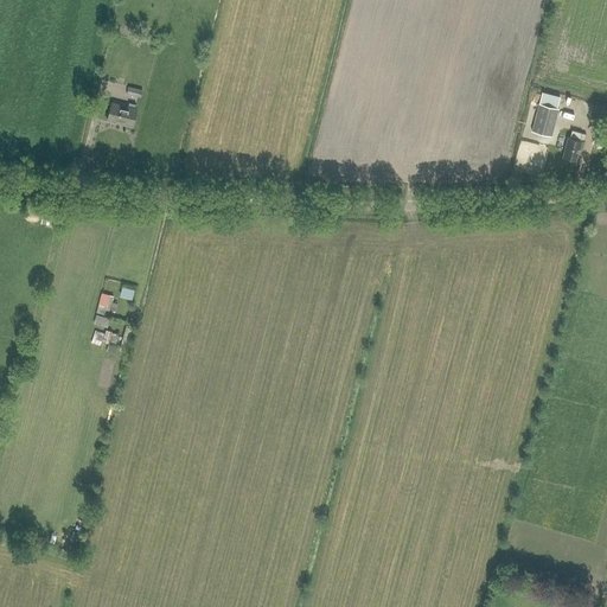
[(127,94),(141,97),(142,89),(128,85),(127,94)]
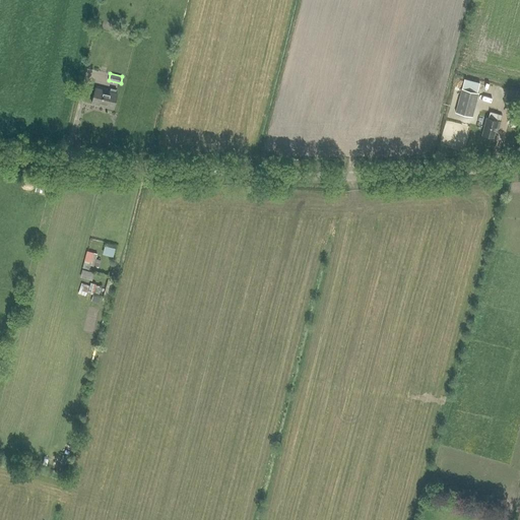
[(478,93),(480,83),(465,79),(462,89),(461,88),(455,113),(472,117),(478,93)]
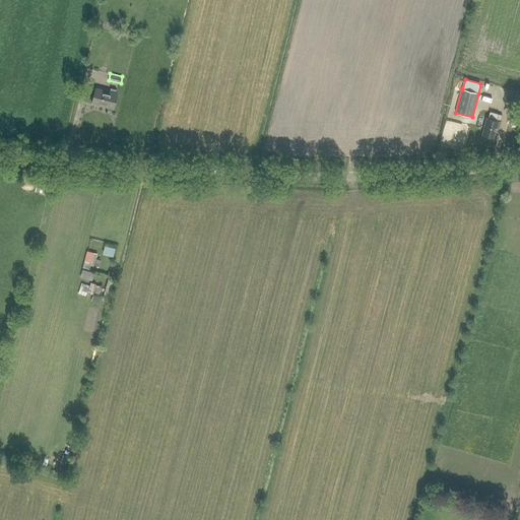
[(114,109),(117,93),(95,88),(91,104),(114,109)]
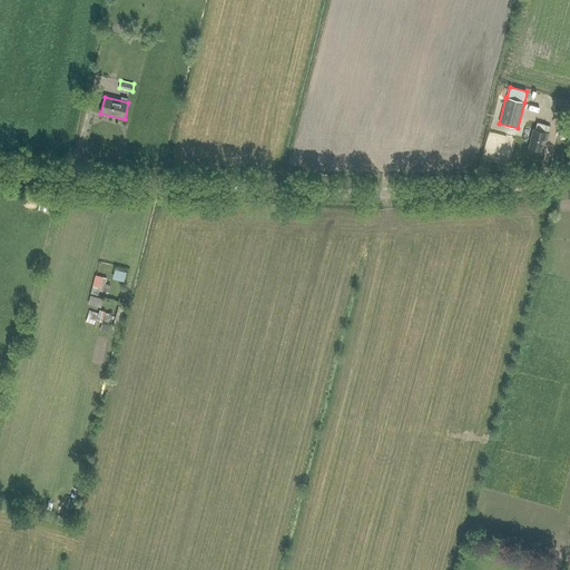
[(569,106),(562,104),(562,101),(550,98),(549,102),(541,100),(539,107),(553,110),(569,115),(569,106)]
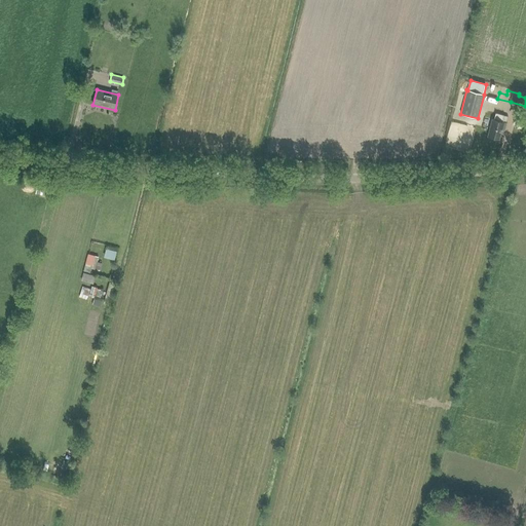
[(502,122),(504,115),(495,113),(494,120),(492,119),(488,137),(499,139),(501,129),(504,130),(505,123),(502,122)]
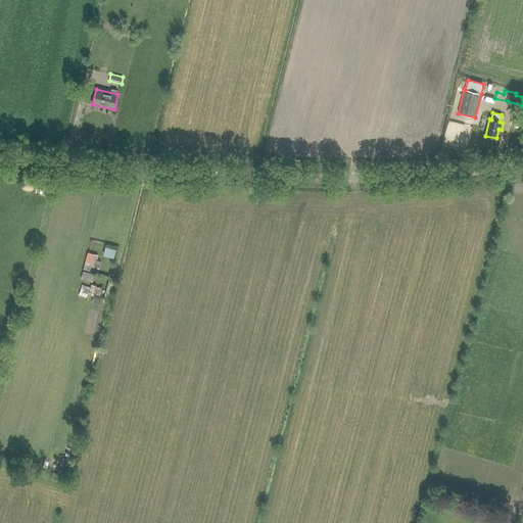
[(35,192),(49,194),(50,186),(37,183),(35,192)]
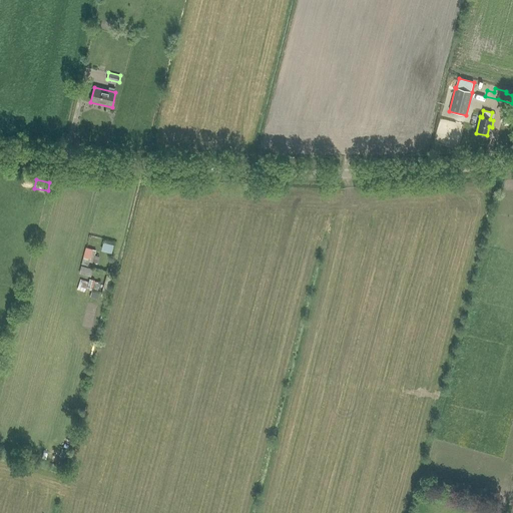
[(102,248),(112,251),(114,244),(103,241),(102,248)]
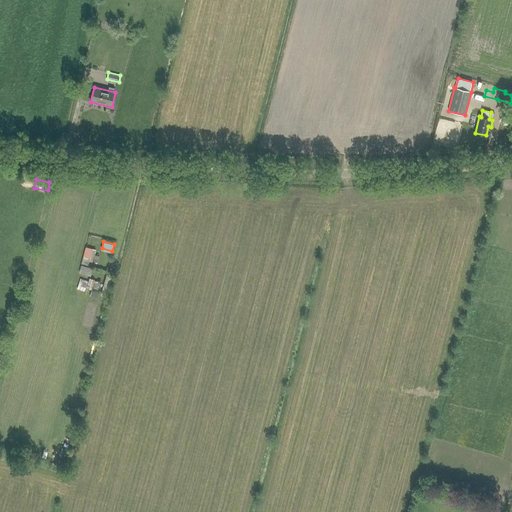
[(86,247),(81,263),(88,265),(89,261),(92,262),(93,261),(98,262),(100,256),(95,255),(96,250),(86,247)]
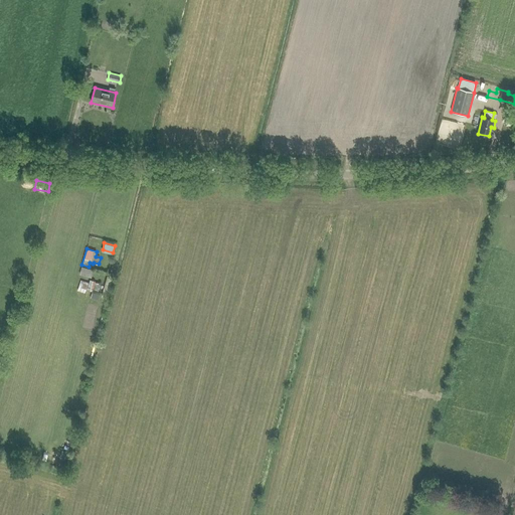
[(92,278),(94,270),(81,267),(79,275),(92,278)]
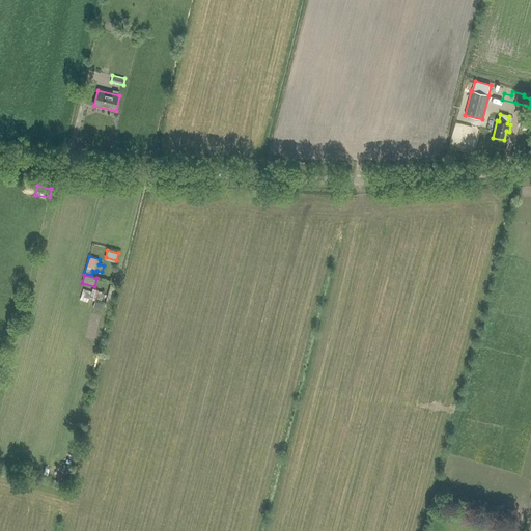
[(93,288),(90,299),(95,301),(101,302),(104,292),(98,291),(99,290),(93,288)]
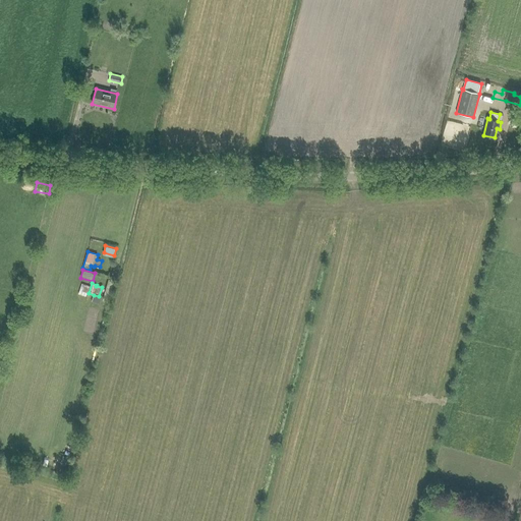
[(89,287),(81,284),(77,294),(85,297),(89,287)]
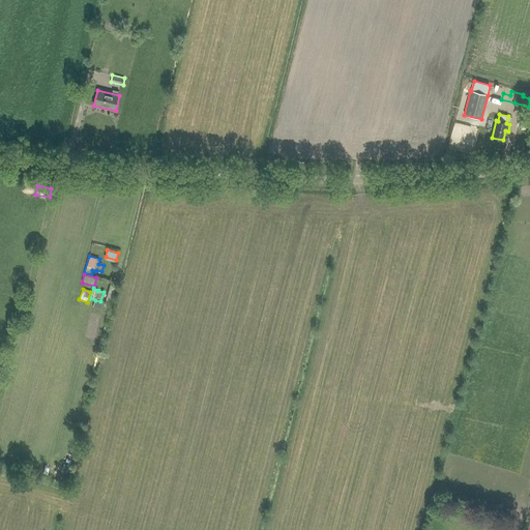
[(95,300),(93,306),(101,310),(104,302),(100,301),(95,300)]
